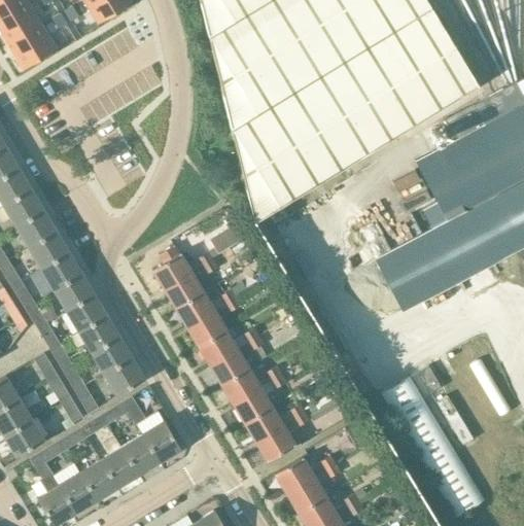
[(28,0),(0,0),(0,20),(30,2),(28,0)]
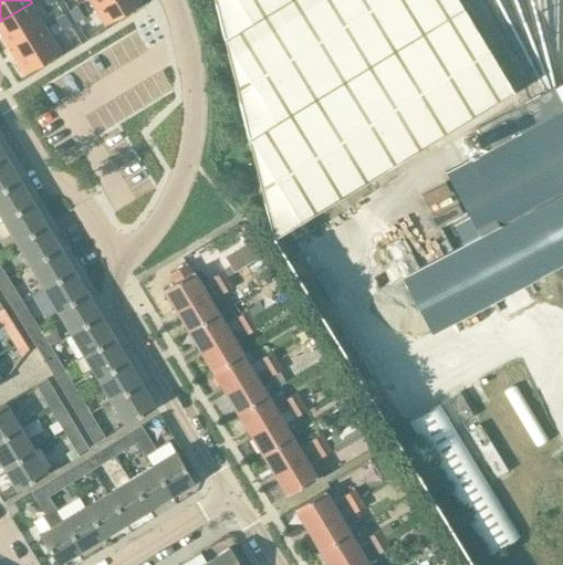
[(142,0),(91,0),(92,0),(107,27),(144,3),(142,0)]
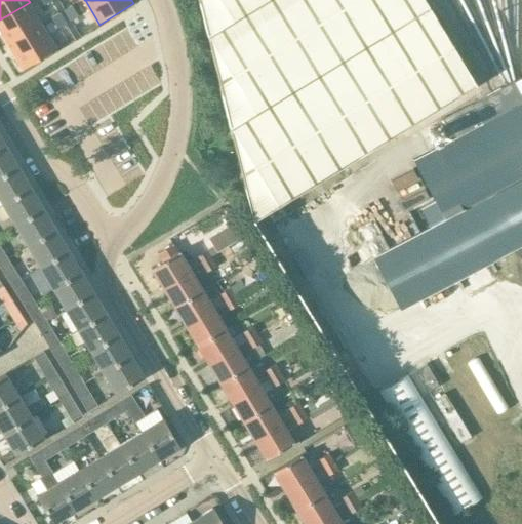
[(201,0),(255,219),(476,84),(425,0),(201,0)]
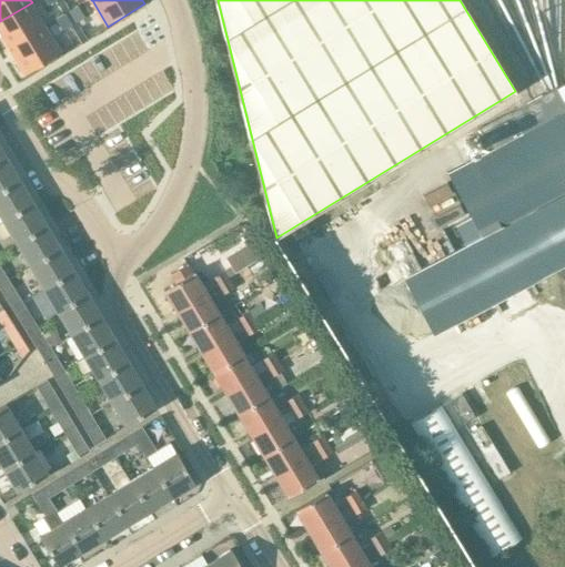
[(32,2),(0,21),(0,33),(10,50),(48,28),(32,2)]
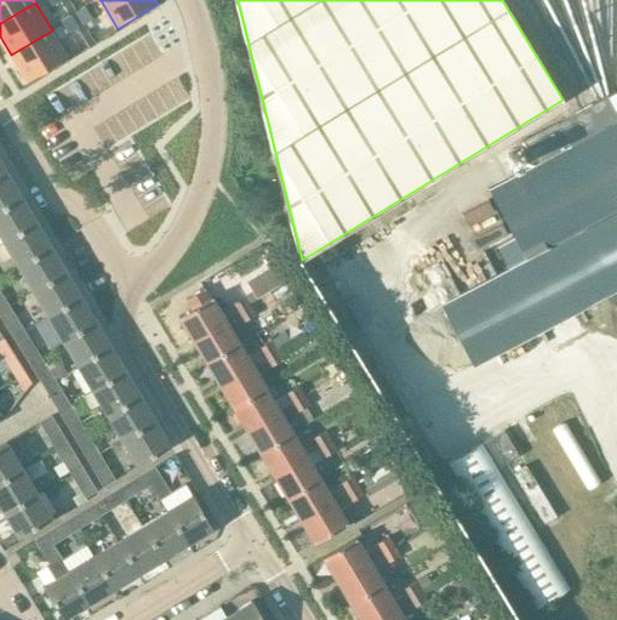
[(73,17),(64,22),(72,35),(80,29),(73,17)]
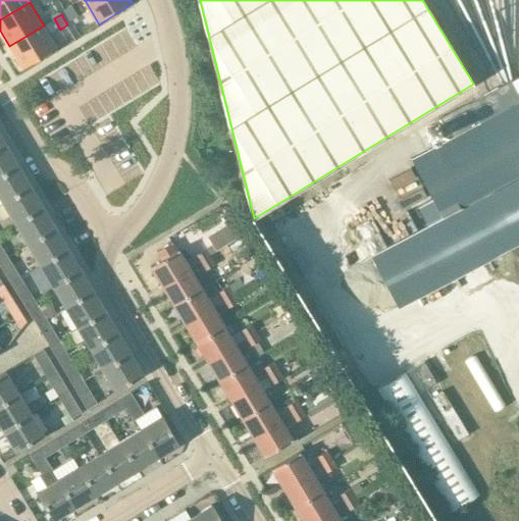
[(44,25),(9,46),(23,69),(58,49),(44,25)]
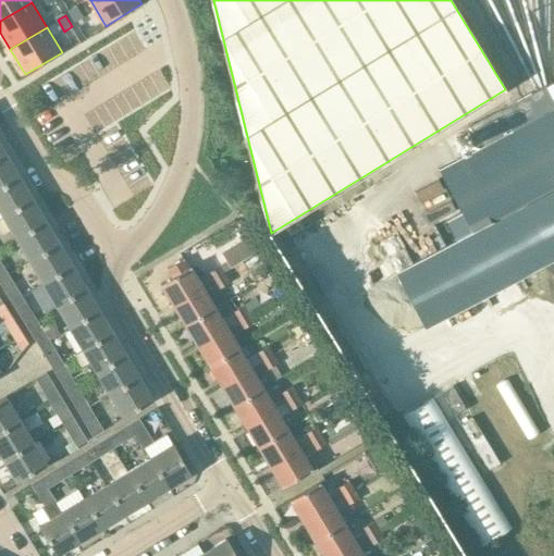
[(458,242),(398,273),(428,329),(553,262),(553,97),(549,88),(471,128),(482,149),(442,170),(466,215),(450,223),(458,242)]
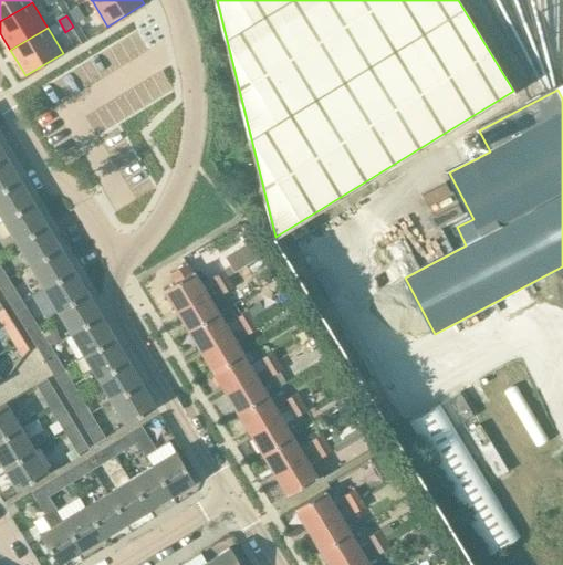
[(0,191),(21,179),(7,157),(0,160),(0,191)]
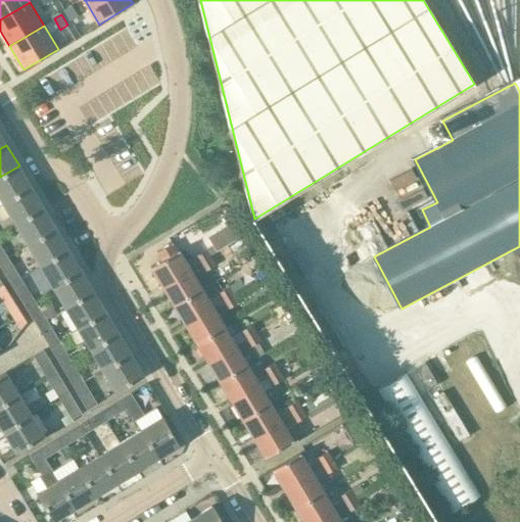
[(0,198),(1,200),(30,183),(19,165),(0,177),(0,198)]
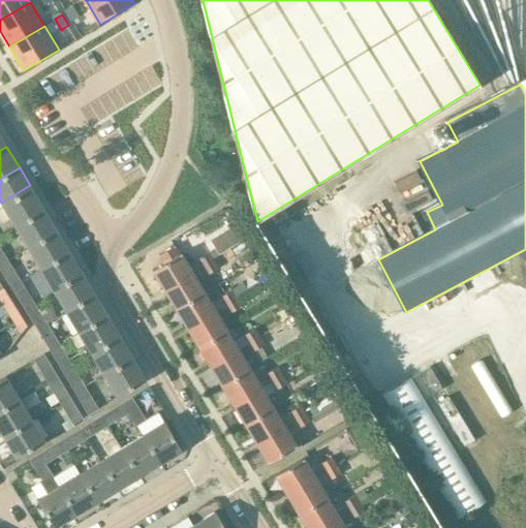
[(16,227),(44,210),(30,185),(1,203),(16,227)]
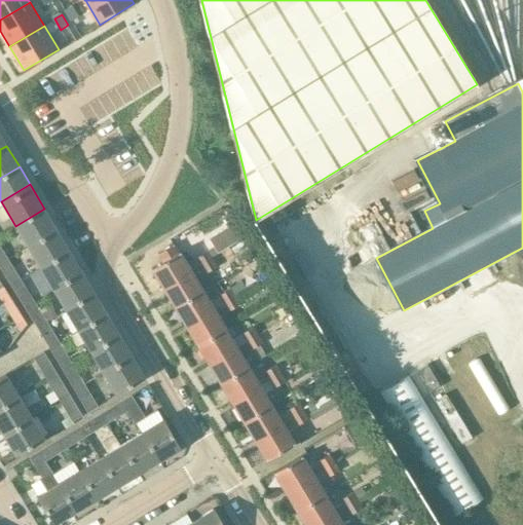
[(28,247),(57,229),(44,209),(15,226),(28,247)]
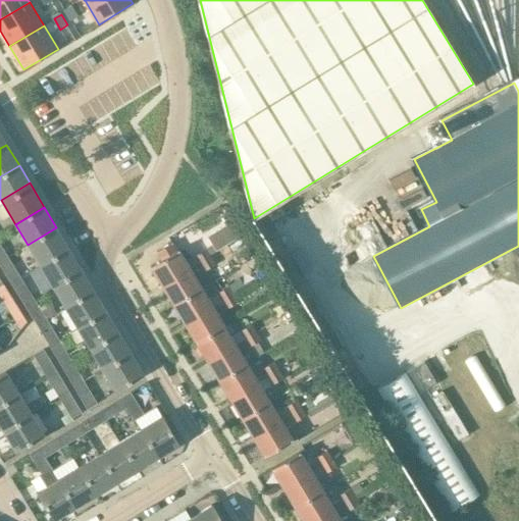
[(68,249),(56,227),(28,245),(40,265),(68,249)]
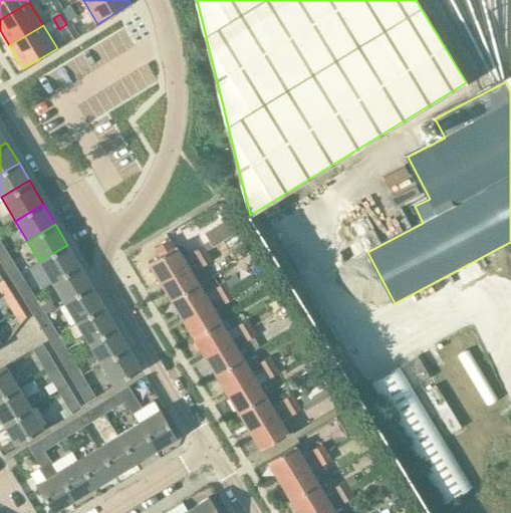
[(161,256),(150,263),(161,281),(188,265),(199,259),(209,252),(216,248),(218,247),(223,244),(240,234),(234,224),(210,238),(211,241),(204,245),(194,251),(184,257),(177,246),(176,247),(171,239),(156,248),(161,256)]
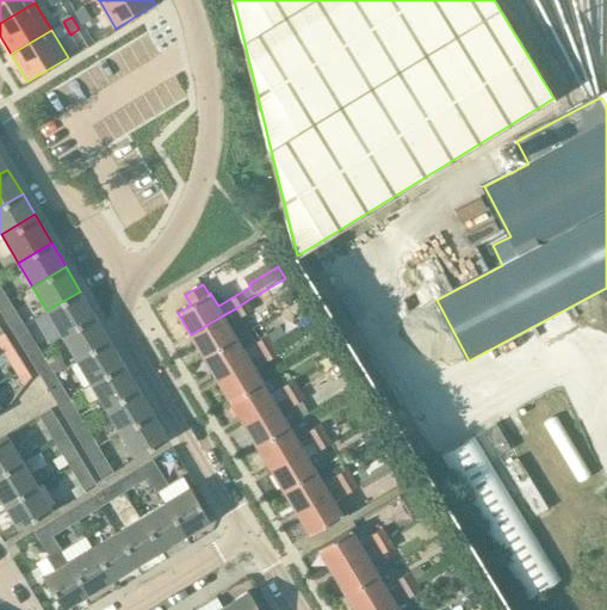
[(256,295),(248,300),(254,309),(271,299),(265,290),(259,294),(256,295)]
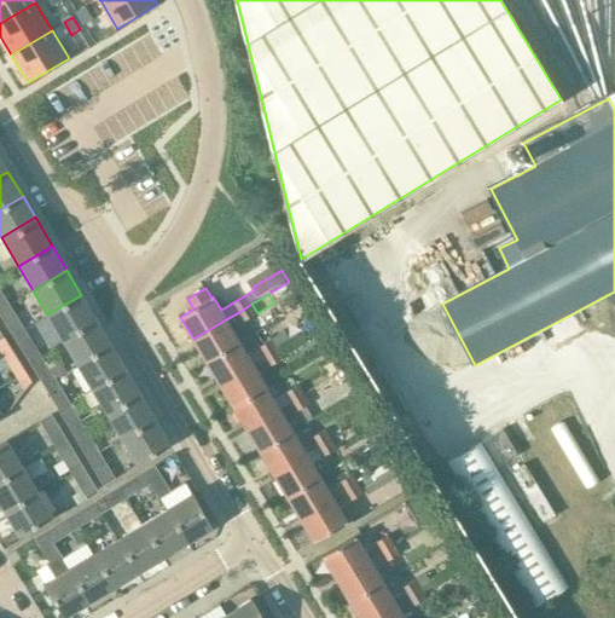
[(81,295),(47,315),(62,339),(96,318),(81,295)]
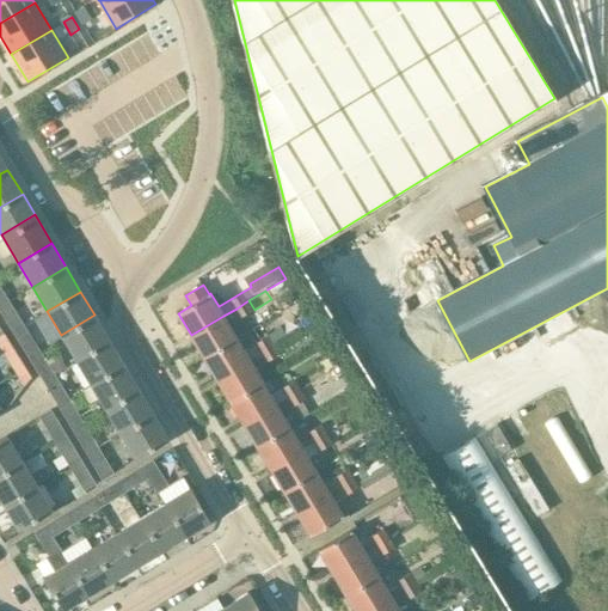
[(255,310),(249,300),(237,309),(241,317),(255,310)]
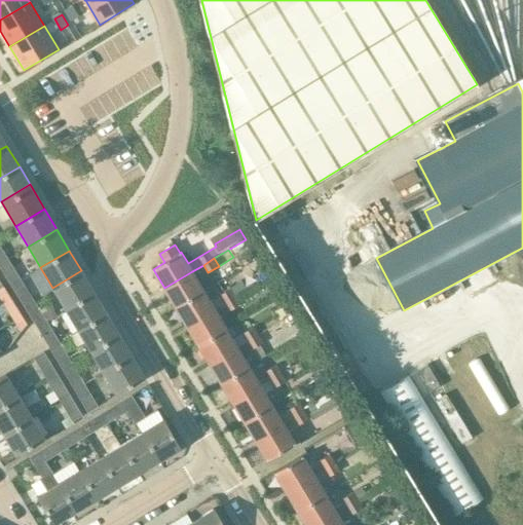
[(5,260),(0,263),(0,271),(9,287),(17,282),(5,260)]
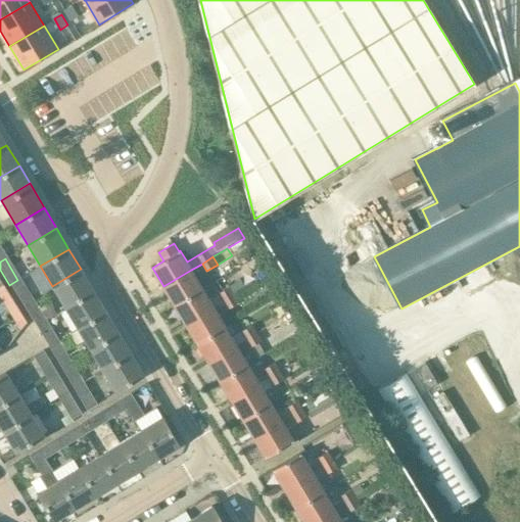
[(81,269),(52,286),(65,307),(94,290),(81,269)]
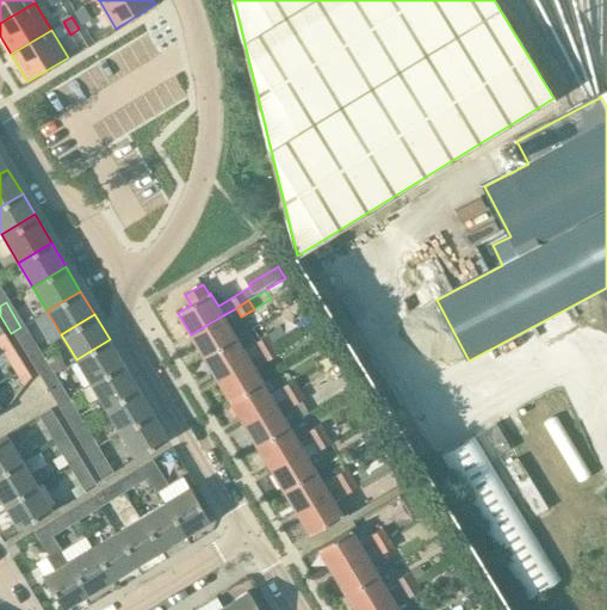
[(204,356),(236,337),(223,315),(191,334),(204,356)]
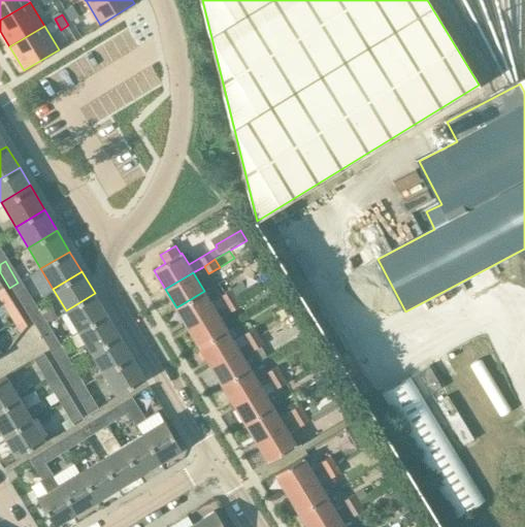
[(30,302),(18,283),(9,288),(21,307),(30,302)]
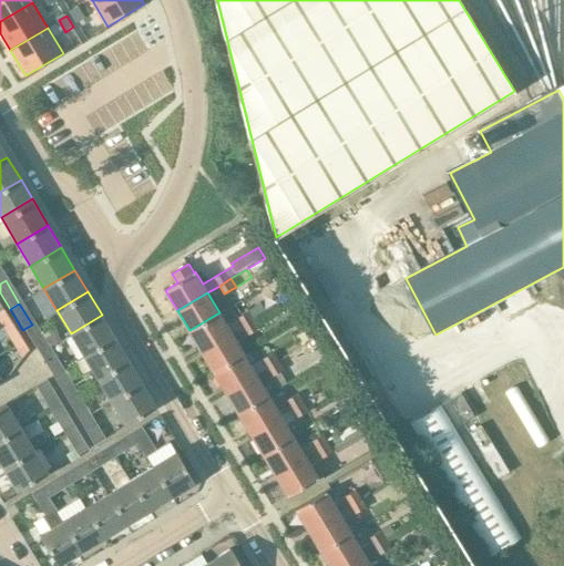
[(260,305),(250,311),(255,320),(266,314),(260,305)]
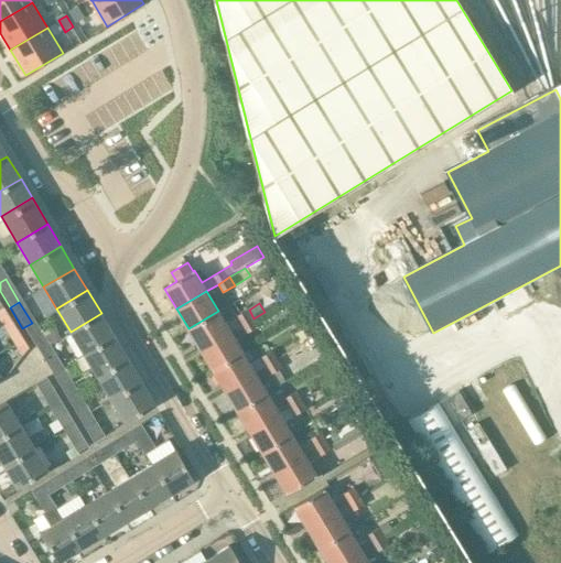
[(243,325),(254,318),(249,310),(238,316),(243,325)]
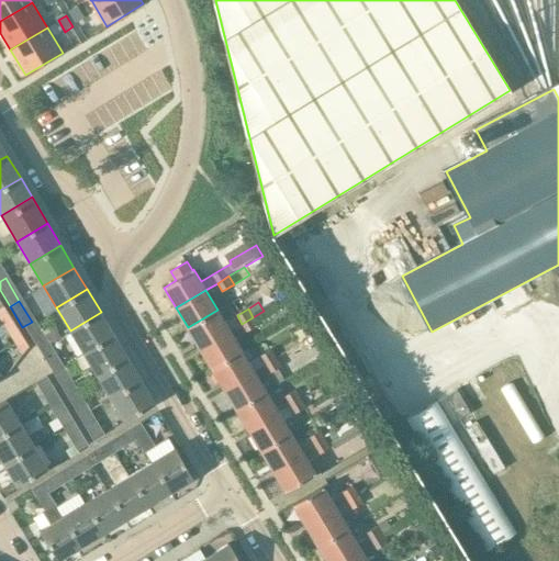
[(0,323),(2,327),(10,322),(2,310),(0,311),(0,323)]
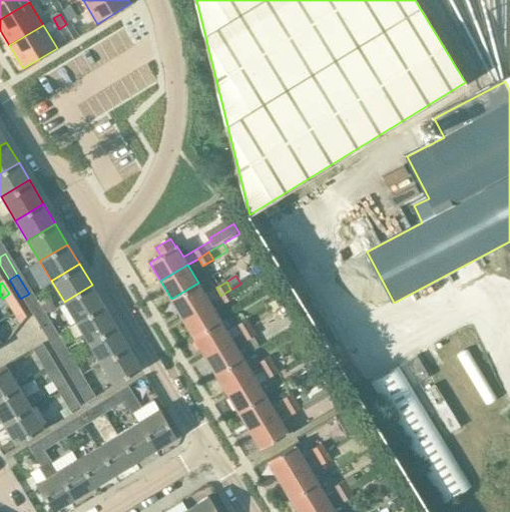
[(183,318),(210,302),(198,283),(171,299),(183,318)]
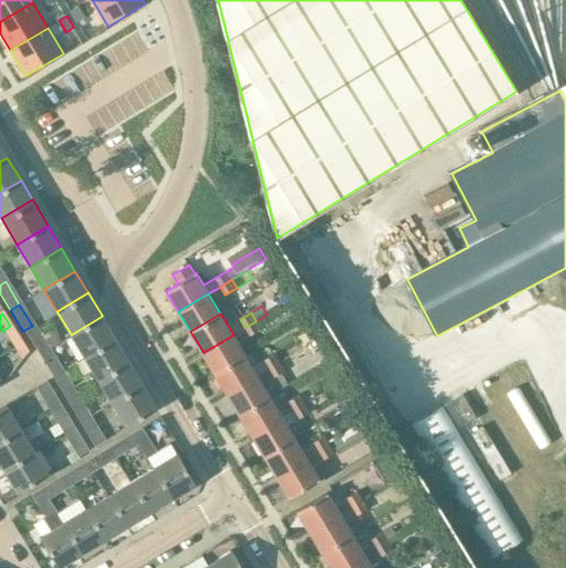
[(85,358),(117,339),(102,316),(71,335),(85,358)]
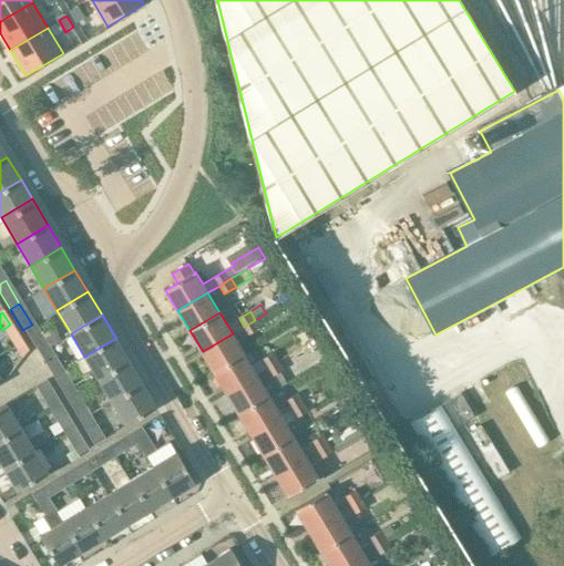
[(260,328),(255,320),(244,327),(249,336),(260,328)]
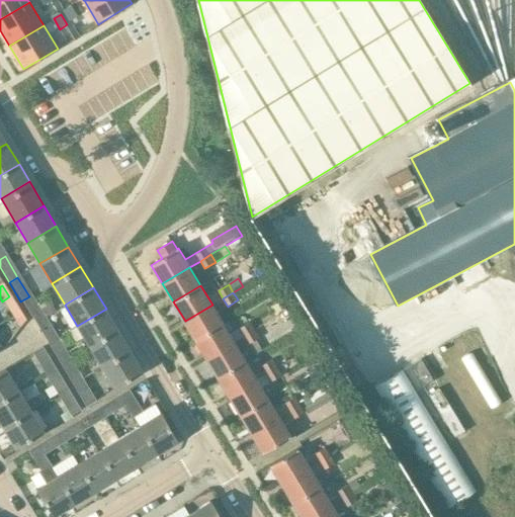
[(16,309),(9,296),(2,302),(9,313),(16,309)]
